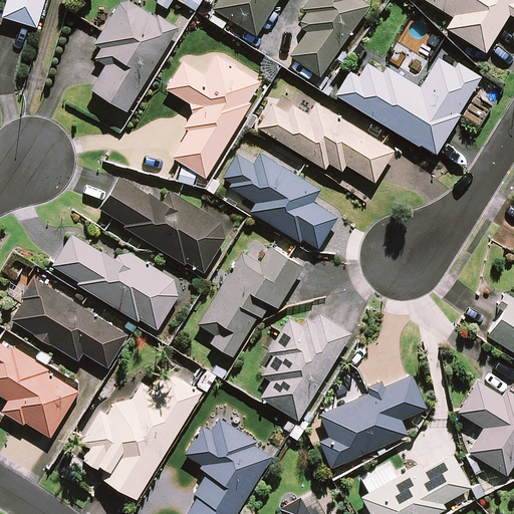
[(6,0),(1,14),(35,25),(43,0),(6,0)]
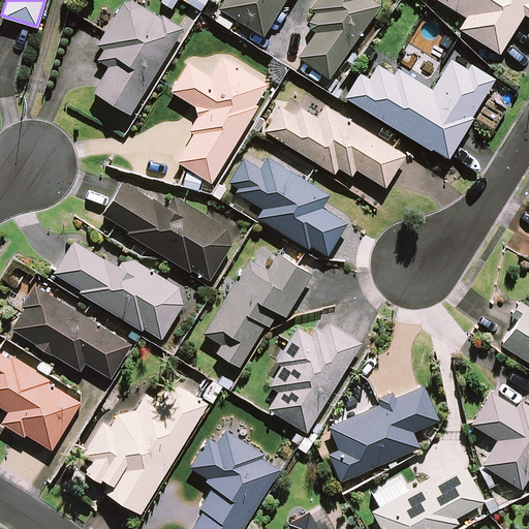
[(92,91),(129,114),(183,26),(161,12),(159,16),(133,0),(127,0),(123,1),(104,30),(96,43),(103,48),(97,59),(107,65),(92,91)]
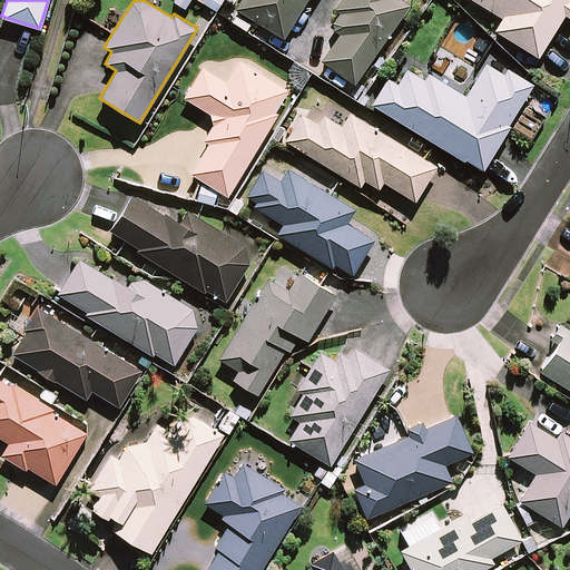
[(238,0),(234,8),(283,38),(305,0),(238,0)]
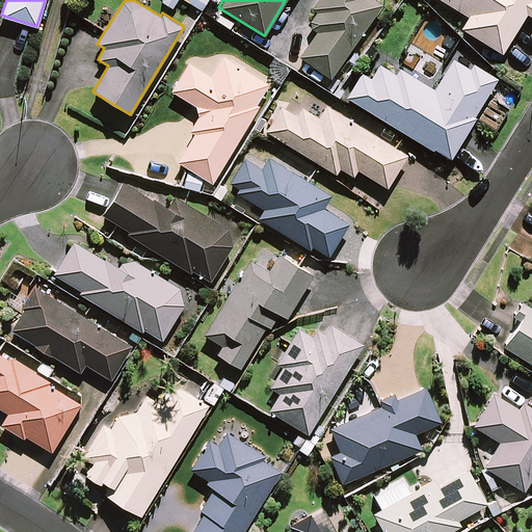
[(330,78),(382,4),(376,0),(317,0),(311,8),(316,11),(310,21),(314,24),(312,28),(316,31),(298,56),(330,78)]
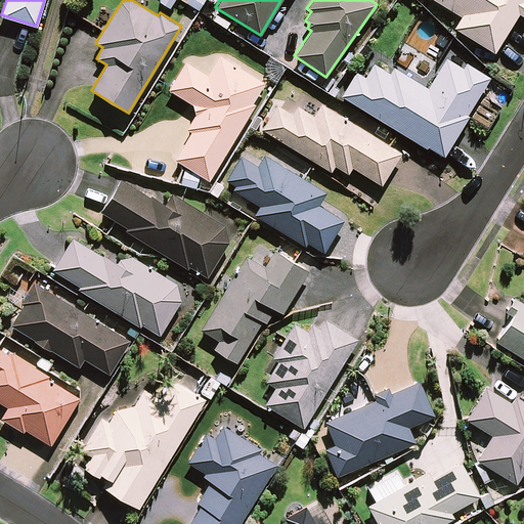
[(523,0),(434,0),(461,16),(453,28),(493,52),(518,13),(523,16),(523,0)]
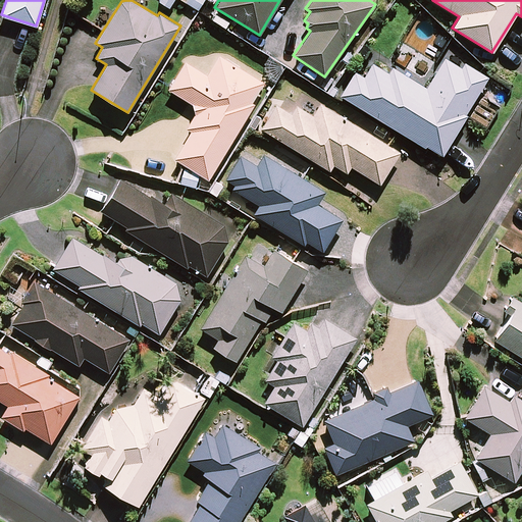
[(208,179),(255,103),(252,102),(263,82),(218,54),(206,73),(185,61),(167,89),(192,104),(194,114),(186,128),(191,132),(173,158),(208,179)]
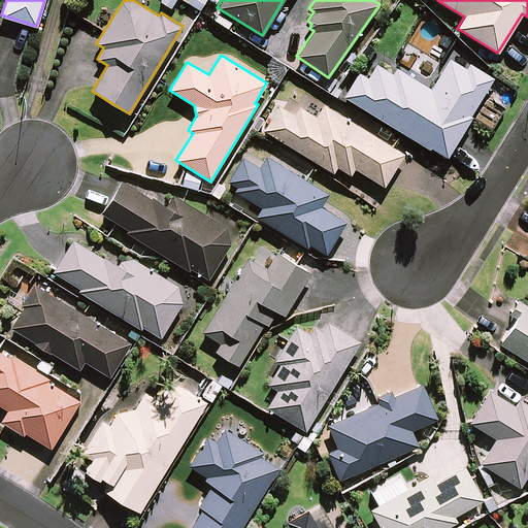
[(359,71),(343,96),(429,149),(431,146),(448,157),(472,117),(470,116),(494,76),(469,62),(466,67),(450,57),(430,88),(397,67),(393,73),(376,63),(367,77),(359,71)]
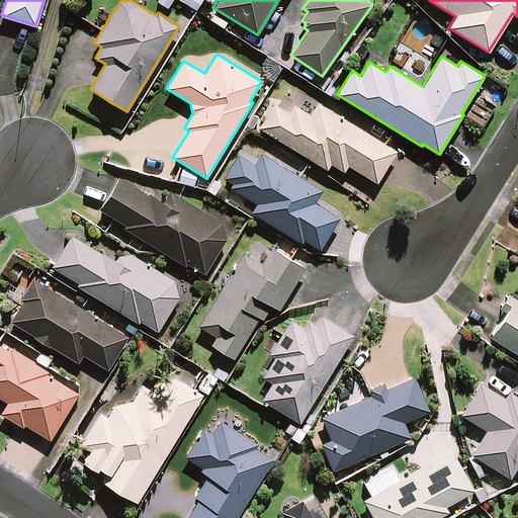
[(397,151),(317,102),(310,114),(293,104),(288,112),(273,102),(258,127),(327,169),(331,163),(344,171),(348,165),(376,182),(397,151)]
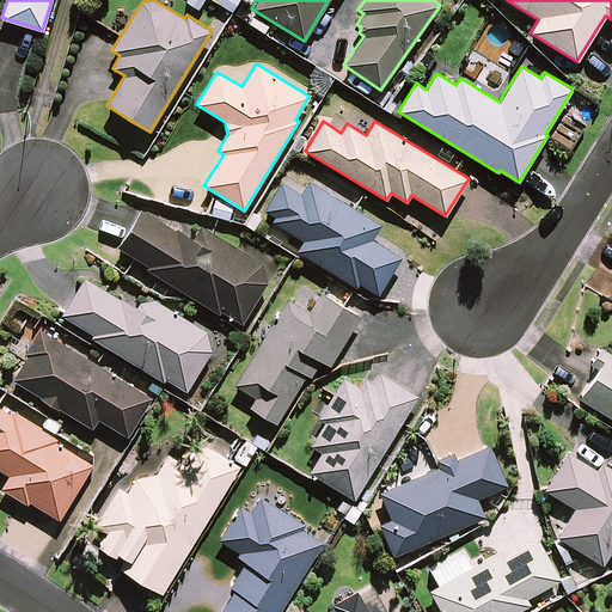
[(381,224),(308,179),(300,193),(281,182),(263,209),(275,216),(271,220),(303,239),(297,250),(356,287),(359,282),(378,294),(401,256),(372,239),(381,224)]
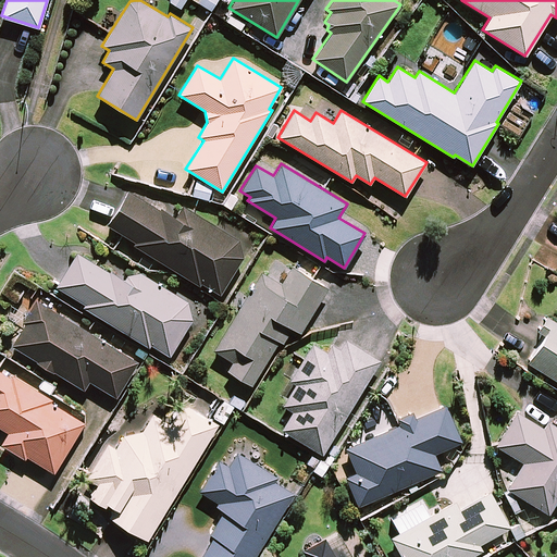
[(173,218),(127,190),(108,224),(135,240),(133,244),(218,295),(247,245),(181,205),(173,218)]
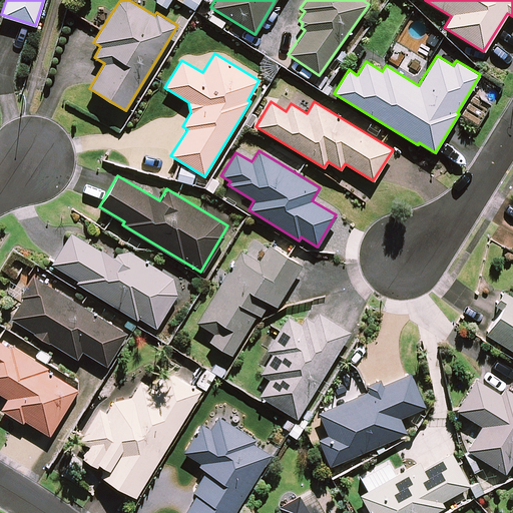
[(71,232),(50,266),(136,319),(138,316),(155,326),(181,284),(122,247),(115,260),(71,232)]
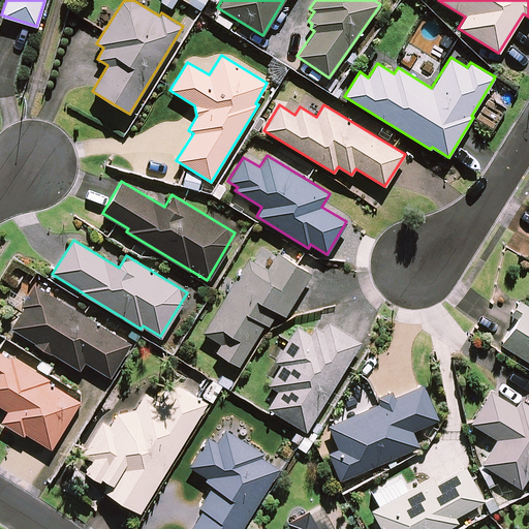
[(267,268),(248,257),(201,332),(220,342),(215,350),(239,365),(265,323),(268,325),(277,311),(285,315),(311,272),(277,251),(267,268)]
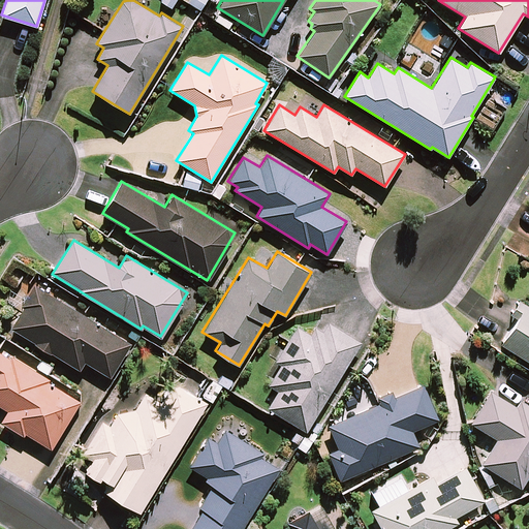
[(129,343),(35,283),(8,325),(79,370),(84,361),(109,376),(129,343)]
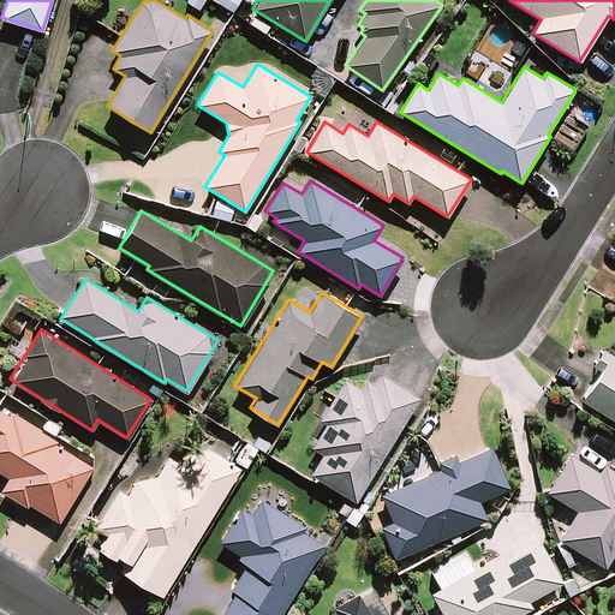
[(614,347),(613,352),(603,346),(591,365),(601,371),(583,400),(614,419),(614,347)]
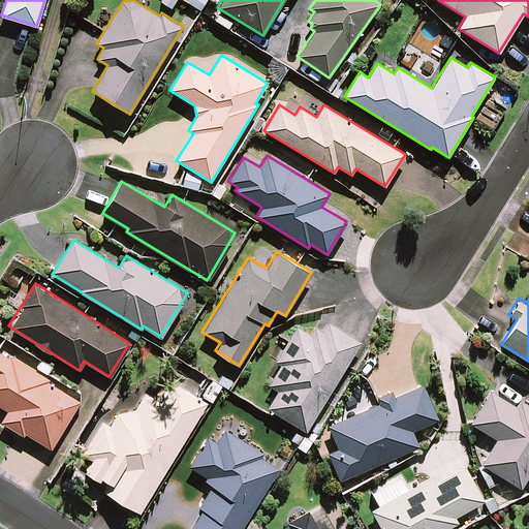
[(306,431),(361,341),(329,321),(322,331),(314,325),(310,334),(297,325),(275,361),(280,364),(268,384),(277,390),(267,407),(306,431)]
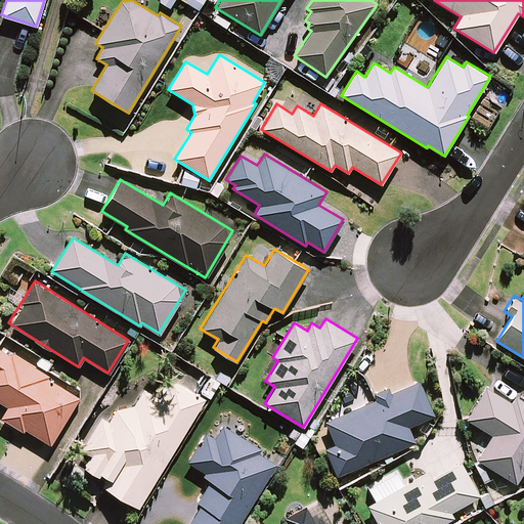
[(48,375),(0,345),(0,400),(8,406),(3,415),(50,443),(79,397),(46,378),(48,375)]
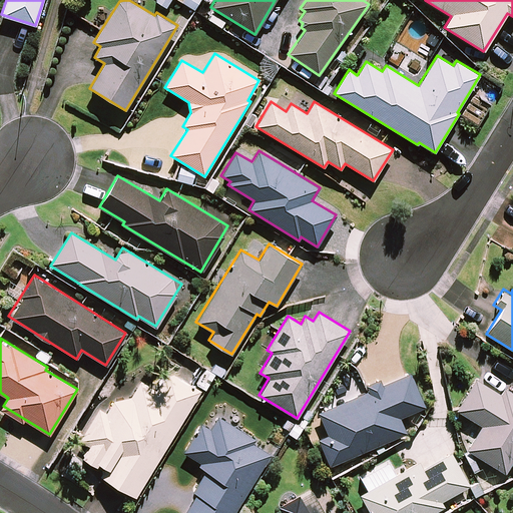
[(156,391),(136,378),(127,393),(119,388),(104,412),(100,409),(78,445),(86,450),(82,455),(104,468),(100,474),(135,496),(199,391),(168,371),(156,391)]
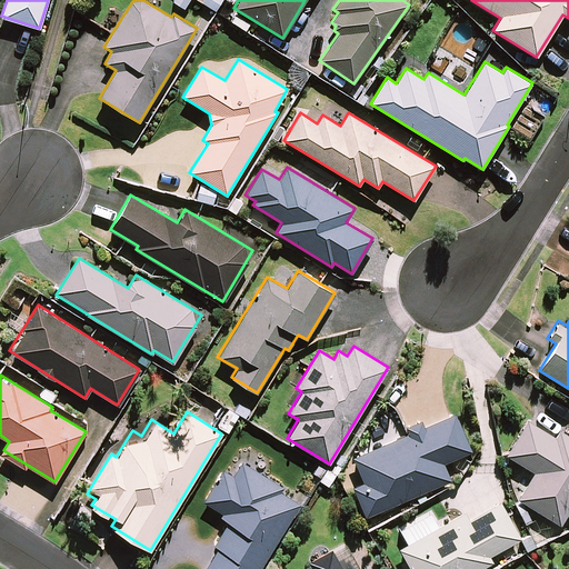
[(425,427),(422,420),(407,427),(410,433),(353,458),(363,481),(352,487),(365,516),(449,479),(442,462),(470,450),(455,413),(425,427)]
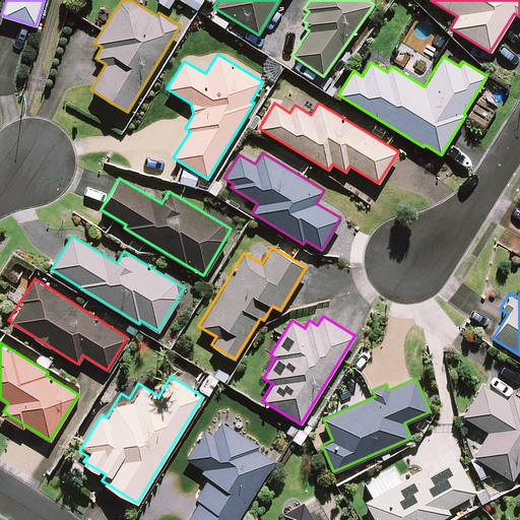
[(507,400),(482,384),(463,414),(489,431),(473,454),(511,478),(519,463),(519,398),(511,393),(507,400)]
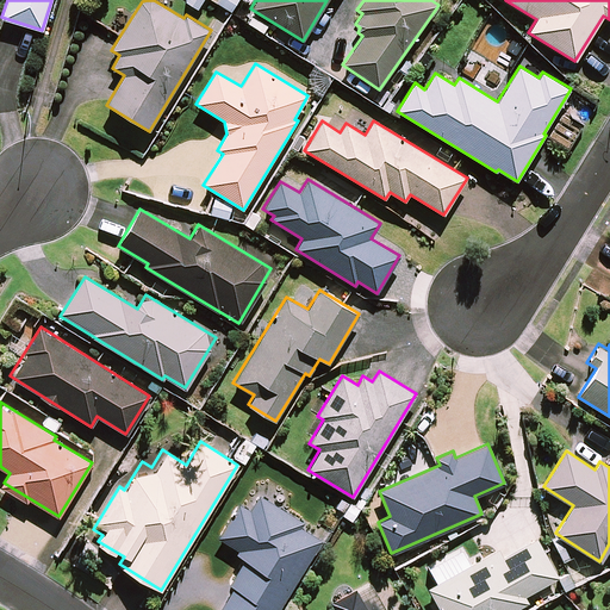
[(242,497),(218,536),(237,548),(232,555),(243,561),(229,583),(234,586),(218,609),(277,609),(321,537),(299,524),(304,518),(260,492),(253,503),(242,497)]
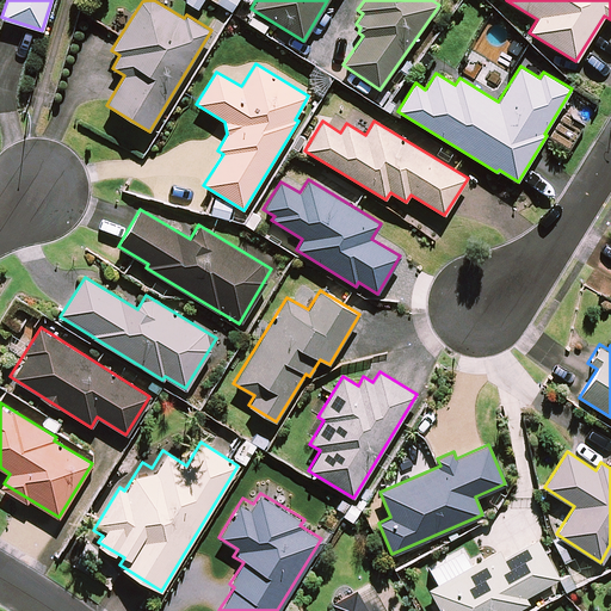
[(473,565),(466,551),(449,561),(456,573),(429,588),(442,610),(440,610),(511,610),(526,603),(523,597),(557,578),(536,537),(501,556),(498,550),(473,565)]
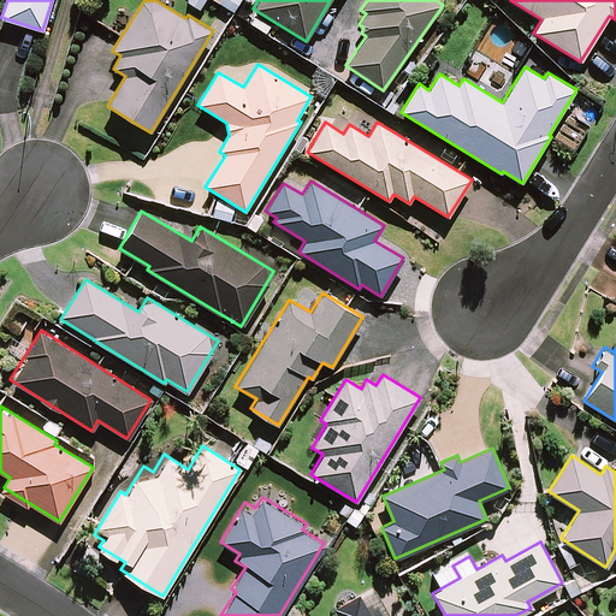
[(371,615),(359,594),(335,608),(338,615),(371,615)]
